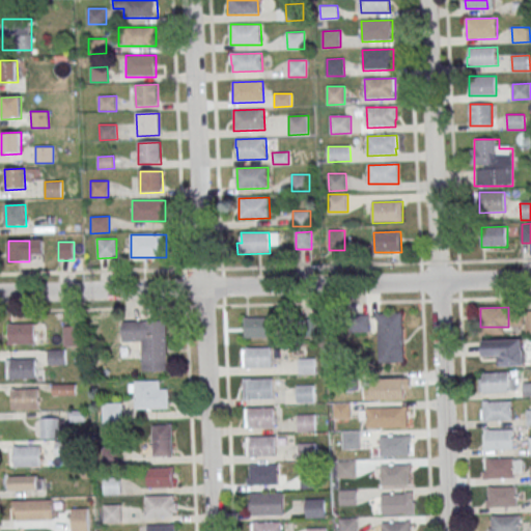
[(403,313),(378,313),(378,351),(403,351),(403,313)]
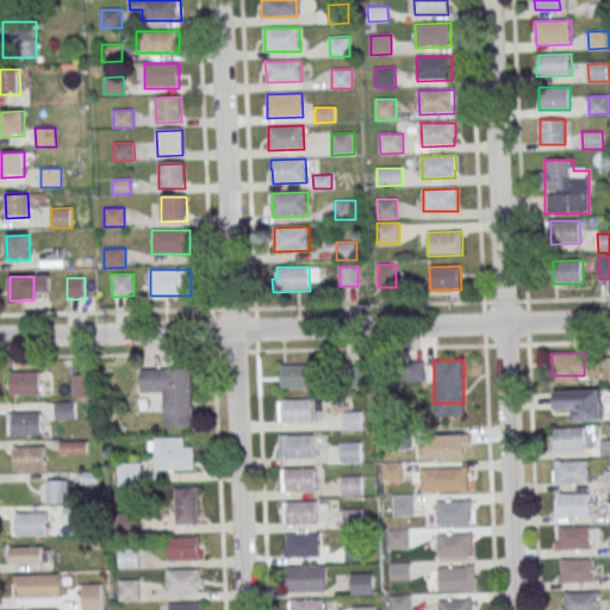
[(281,365),(312,365),(312,387),(281,387),(281,365)]
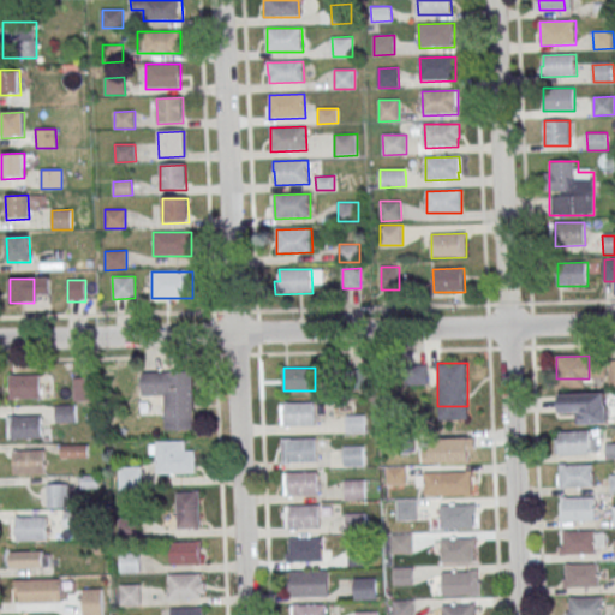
[(193,371),(141,371),(141,398),(165,396),(165,430),(193,430),(193,371)]
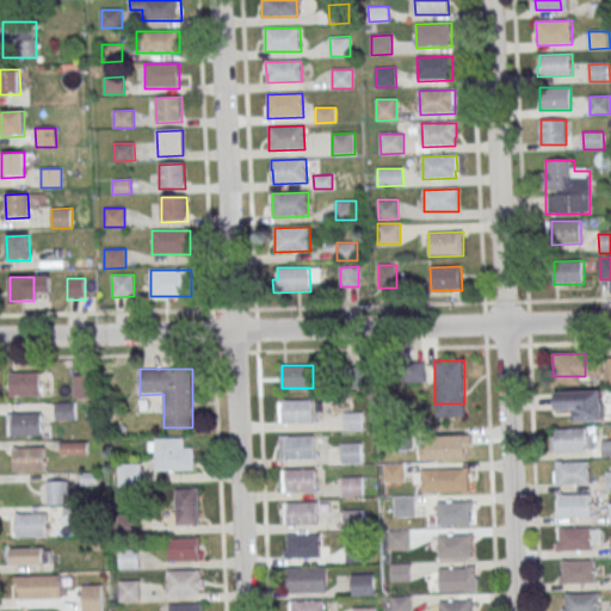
[(10,396),(47,396),(47,372),(10,372),(10,396)]
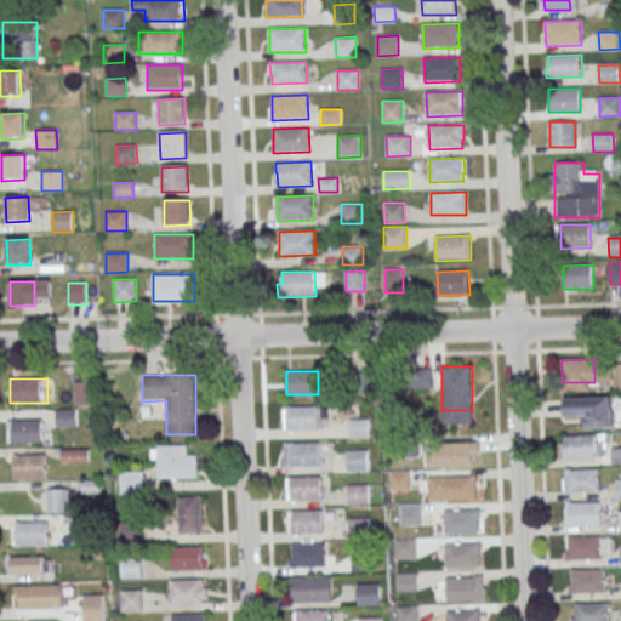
[(92,405),(92,381),(74,381),(74,405),(92,405)]
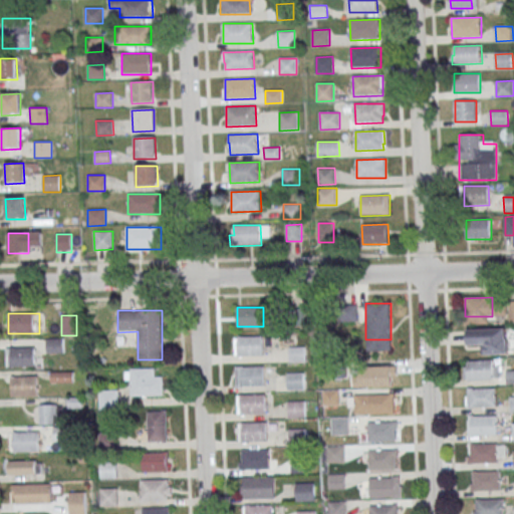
[(508,328),(468,328),(468,344),(479,344),(479,354),(508,354),(508,328)]
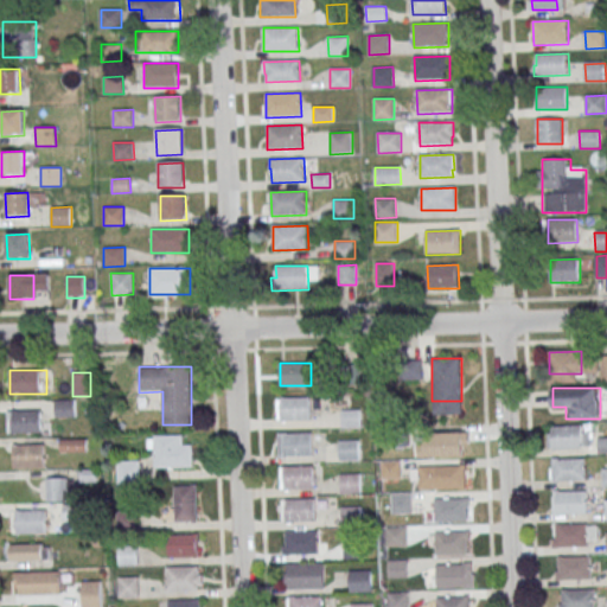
[(279,397),(311,396),(312,419),(280,420),(279,397)]
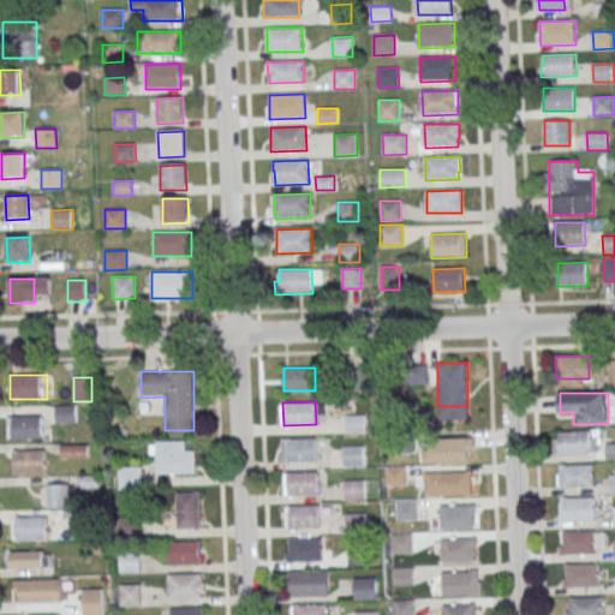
[(55,406),(55,422),(76,422),(76,406),(55,406)]
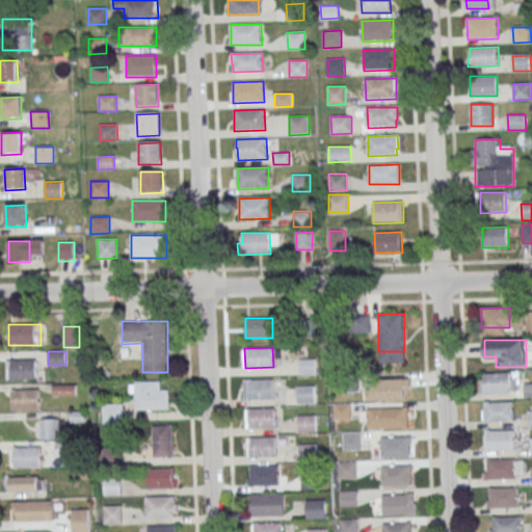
[(36,360),(7,360),(7,380),(36,380),(36,360)]
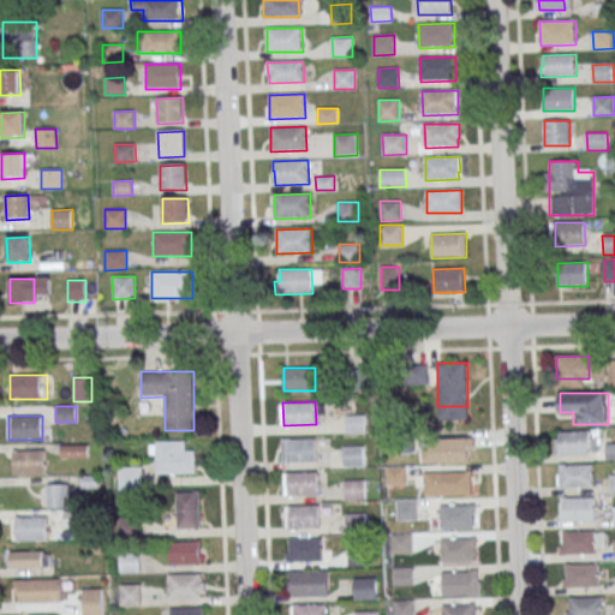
[(555,431),(555,455),(597,455),(597,431),(555,431)]
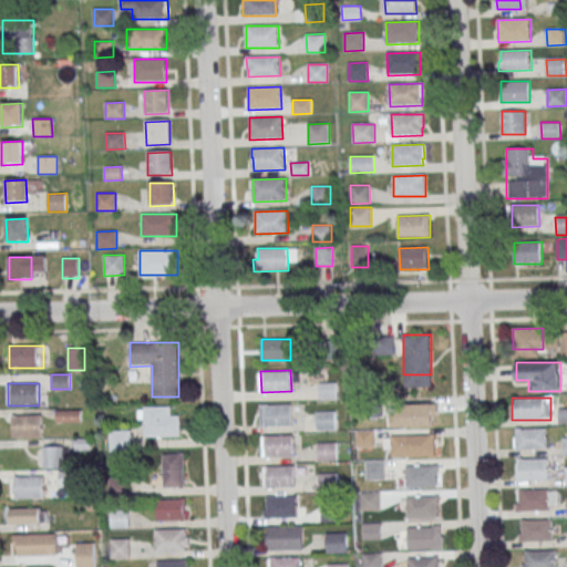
[(261,405),(292,404),(292,425),(263,426),(261,405)]
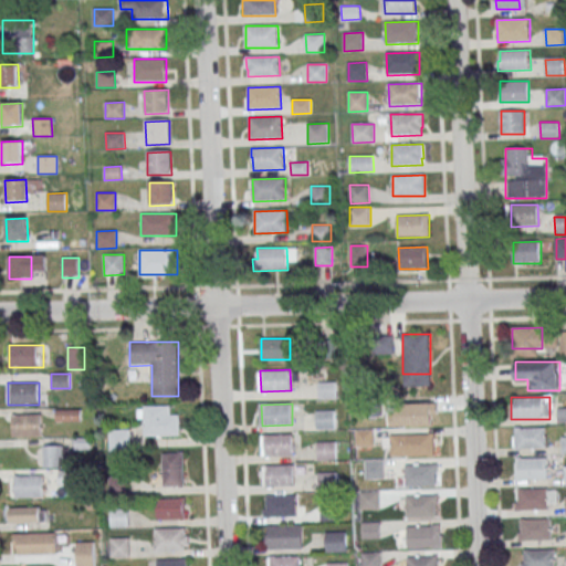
[(432,426),(432,406),(404,406),(404,426),(432,426)]
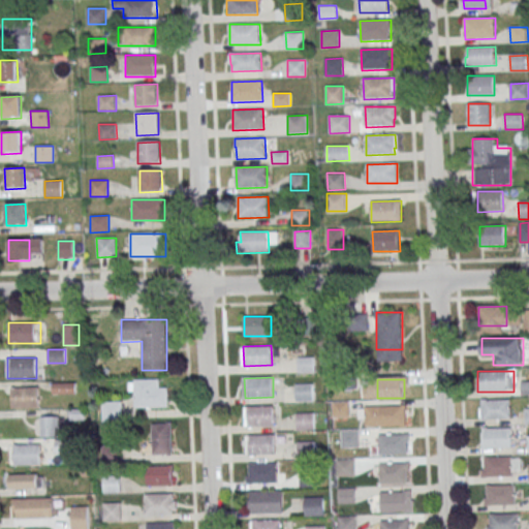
[(166,380),(132,380),(132,407),(166,407),(166,380)]
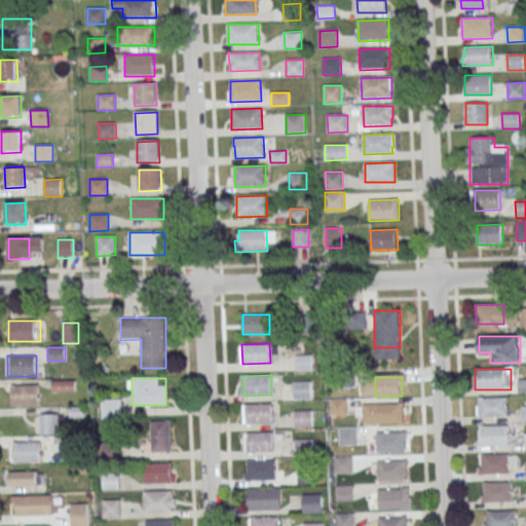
[(51,391),(75,391),(75,381),(51,381),(51,391)]
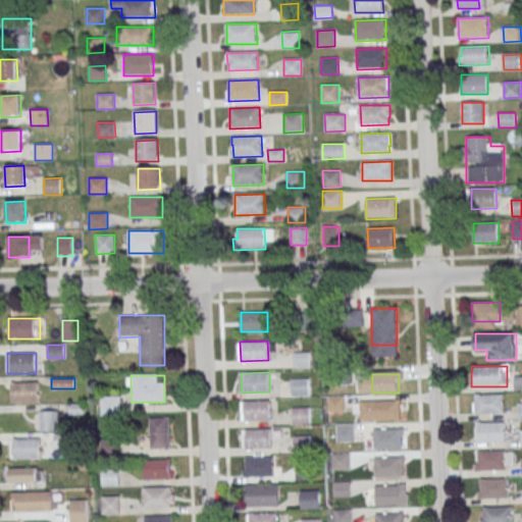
[(293,378),(310,378),(310,395),(293,395),(293,378)]
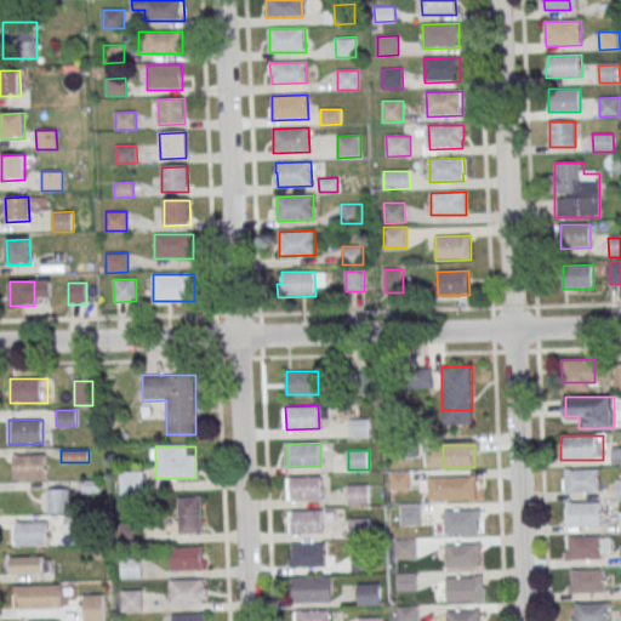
[(13,455),(13,478),(46,478),(46,455),(13,455)]
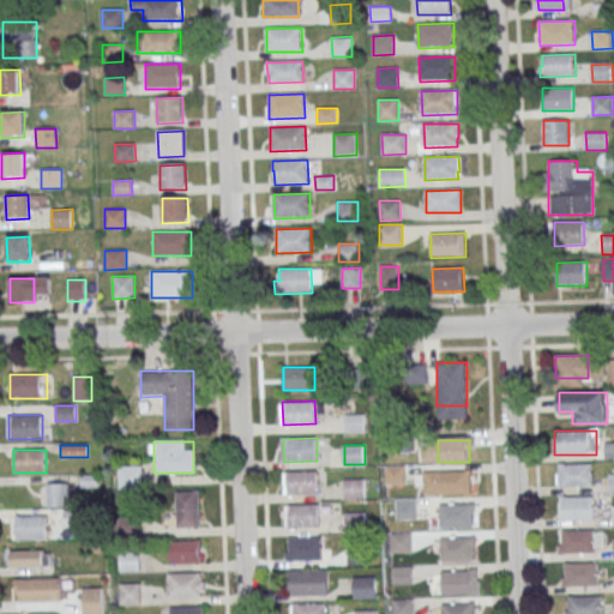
[(560,464),(593,464),(593,486),(560,487),(560,464)]
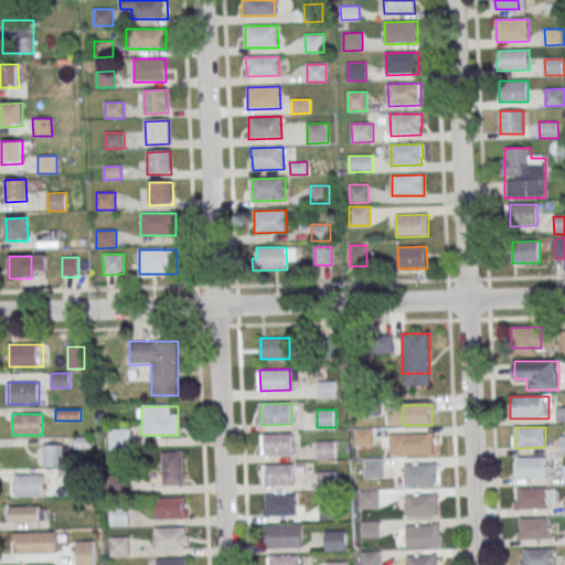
[(110,429),(131,428),(131,448),(110,449),(110,429)]
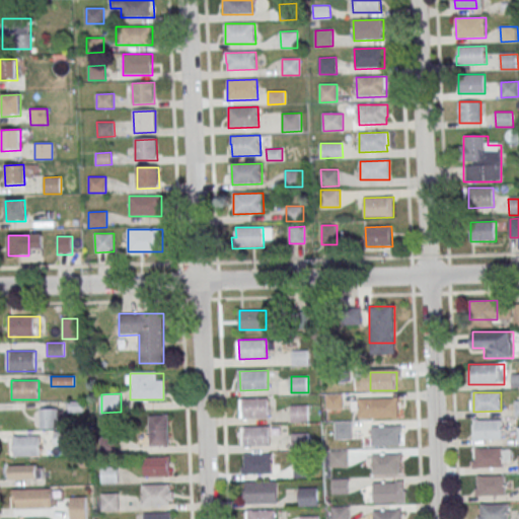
[(327,393),(345,393),(345,410),(327,410),(327,393)]
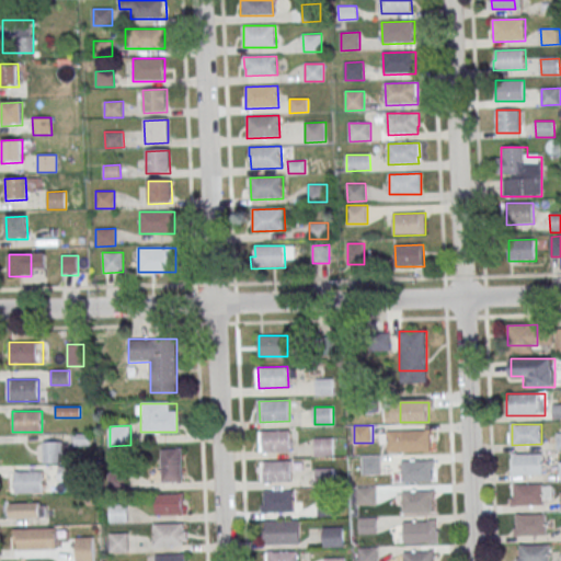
[(260,431),(290,431),(290,450),(261,451),(260,431)]
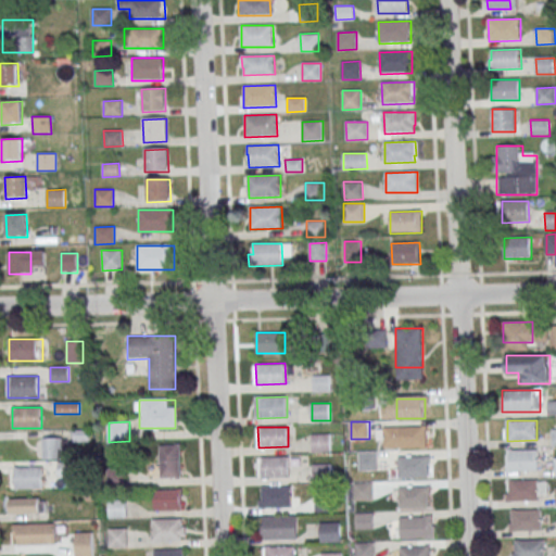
[(383,427),(383,447),(427,447),(427,427),(383,427)]
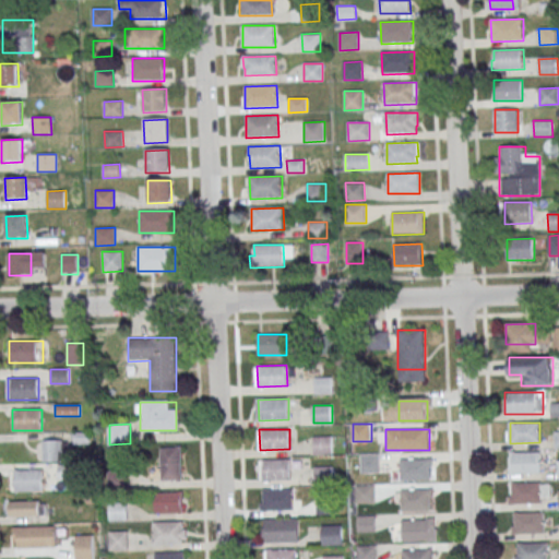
[(314,437),(333,436),(333,453),(314,454),(314,437)]
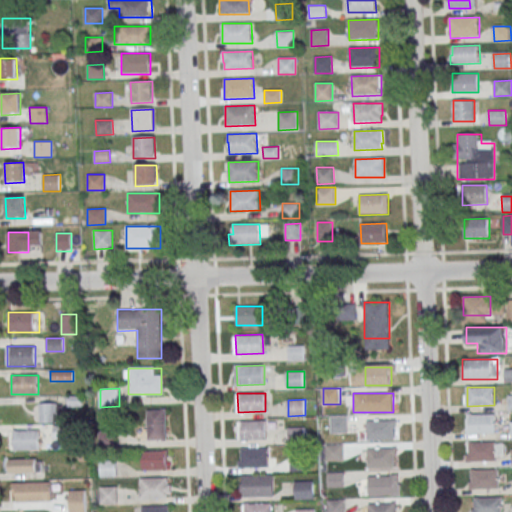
[(57,404),(39,404),(39,423),(57,423),(57,404)]
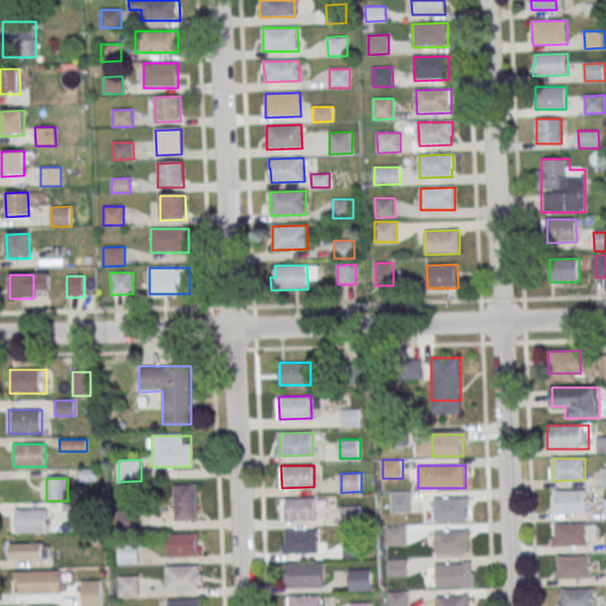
[(197,521),(197,485),(174,485),(174,521),(197,521)]
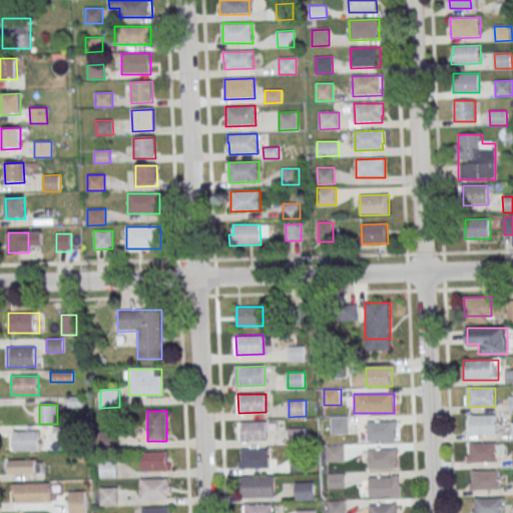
[(469,416),(496,415),(496,434),(469,435),(469,416)]
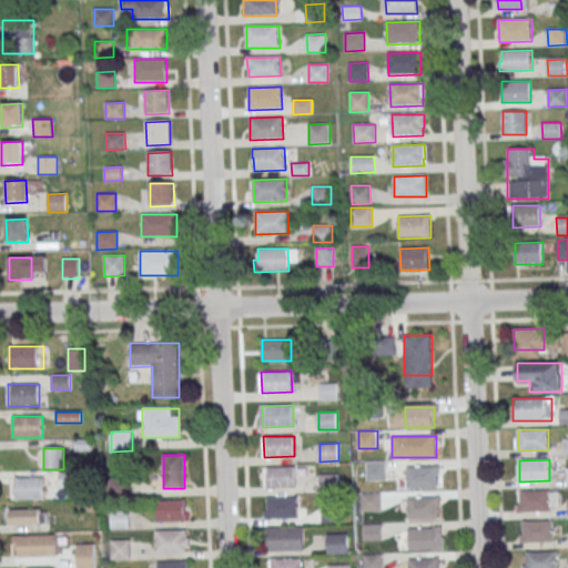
[(367,463),(386,462),(387,479),(368,480),(367,463)]
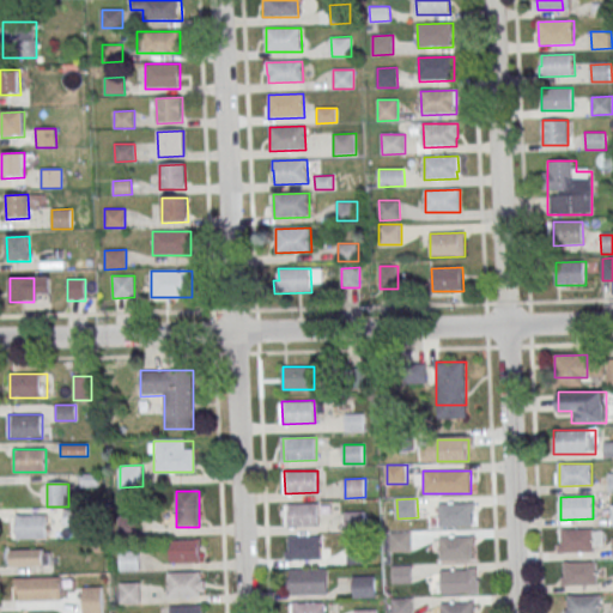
[(289,504),(319,503),(320,526),(290,527),(289,504)]
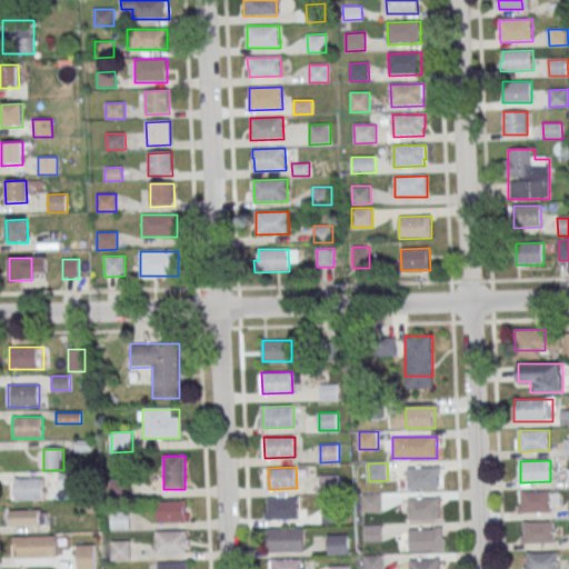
[(408,468),(438,468),(439,489),(408,489),(408,468)]
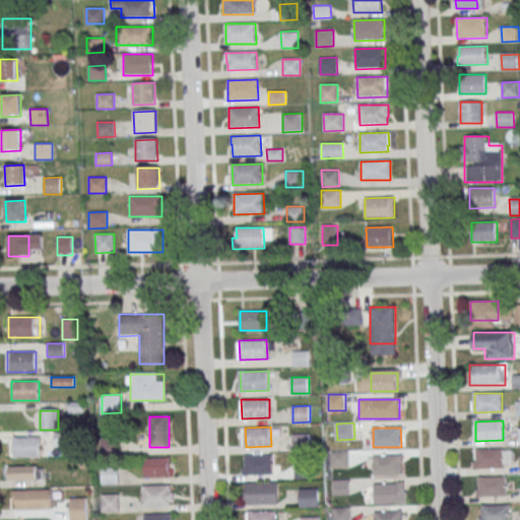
[(294,435),(311,434),(311,451),(294,451),(294,435)]
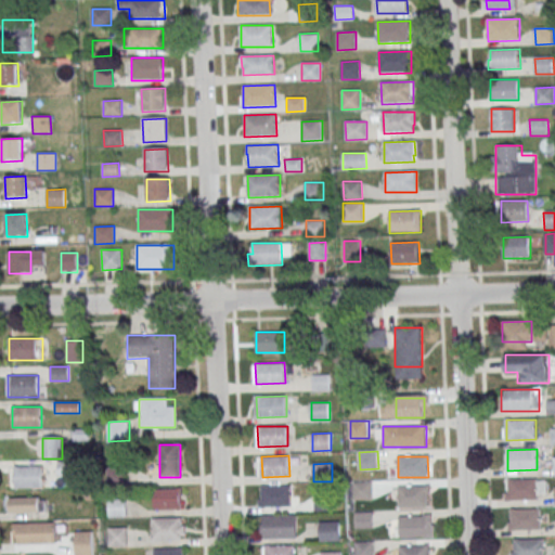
[(41,488),(41,465),(13,465),(13,488),(41,488)]
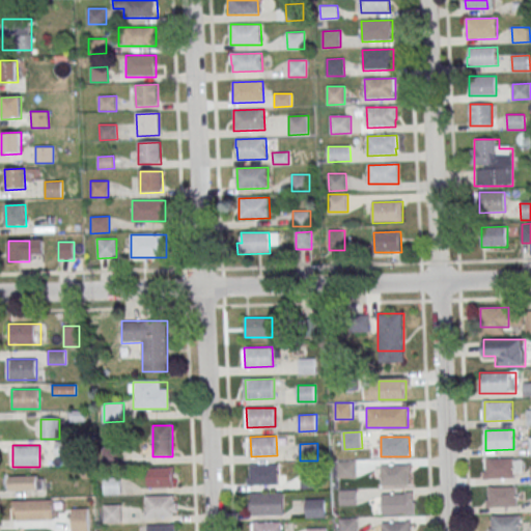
[(104,448),(121,447),(122,465),(105,465),(104,448)]
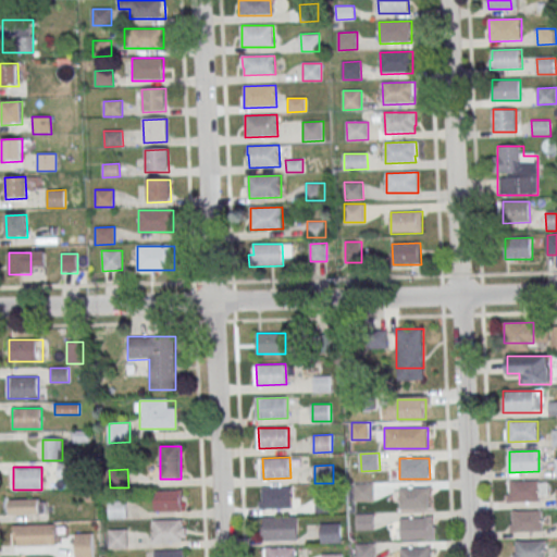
[(510,482),(540,482),(540,503),(510,503),(510,482)]
